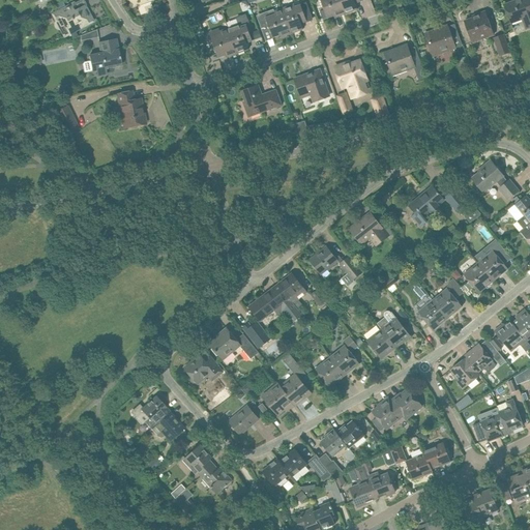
[(340,0),(320,0),(324,8),(327,18),(334,16),(335,18),(345,13),(340,0)]
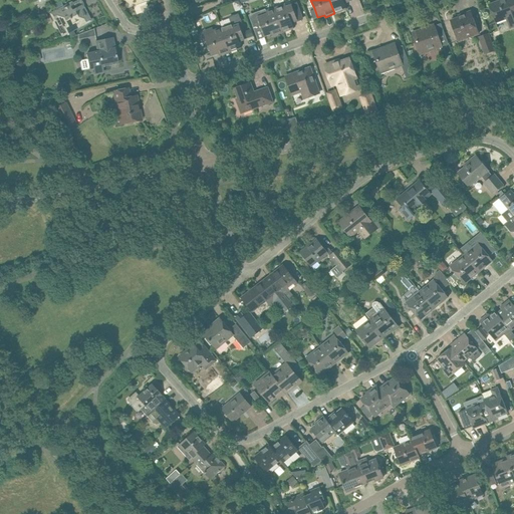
[(329,0),(334,13),(346,9),(344,3),(350,1),(349,0),(329,0)]
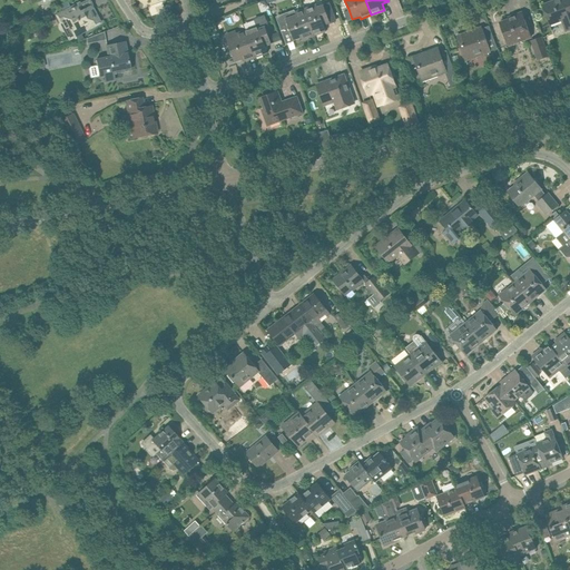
[(569,0),(554,0),(542,5),(549,23),(561,19),(564,31),(569,28),(569,0)]
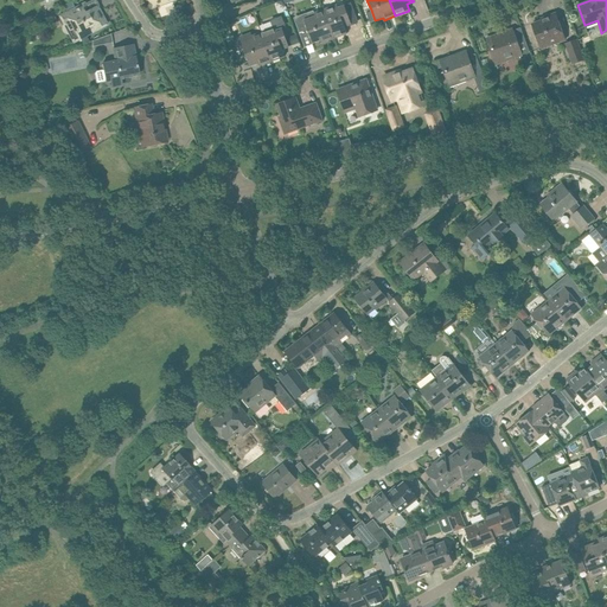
[(78,36),(87,32),(90,33),(95,31),(95,27),(103,23),(100,18),(103,17),(98,8),(94,12),(91,8),(87,11),(83,4),(61,17),(65,25),(71,21),(78,36)]
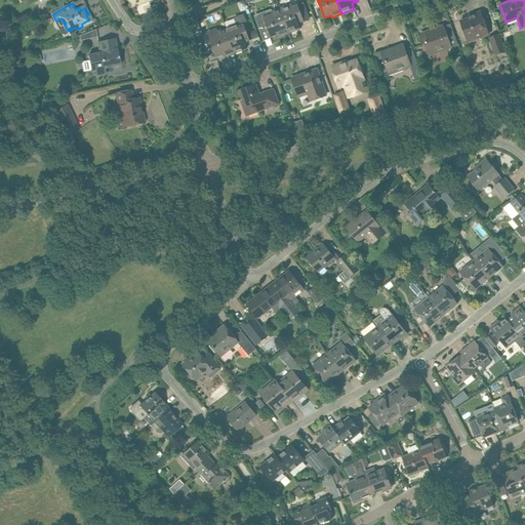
[(291,4),(279,8),(288,34),(300,29),(298,23),(304,21),(301,12),(300,11),(300,10),(298,4),(292,6),(291,4)]
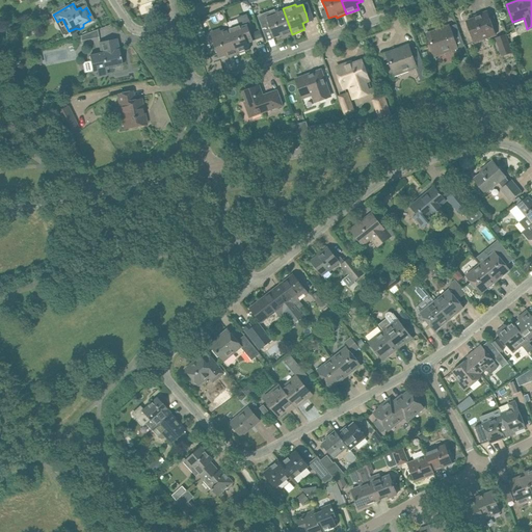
[(276,14),(259,20),(263,30),(264,32),(270,29),(273,37),(281,35),(282,37),(292,34),(283,8),(275,11),(276,14)]
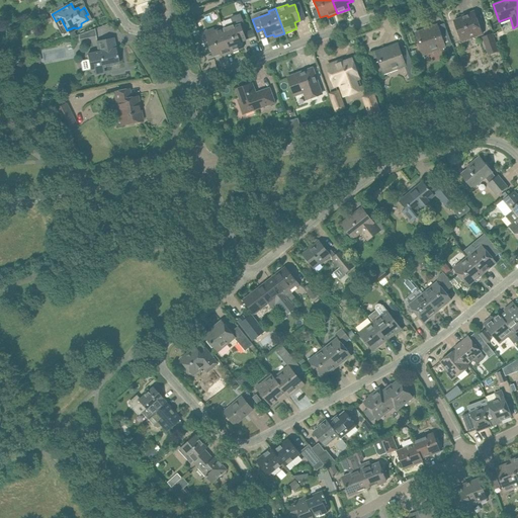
[(465,14),(465,16),(454,20),(461,40),(483,33),(478,20),(475,11),(465,14)]
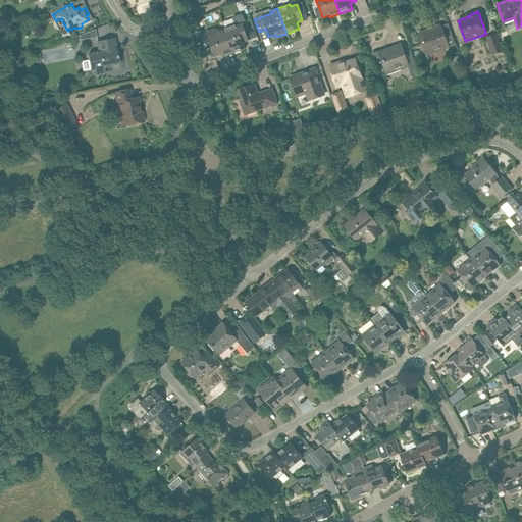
[(226,28),(223,29),(229,45),(232,53),(245,48),(243,42),(249,40),(245,31),(243,24),(246,23),(243,14),(232,17),(235,24),(226,28)]
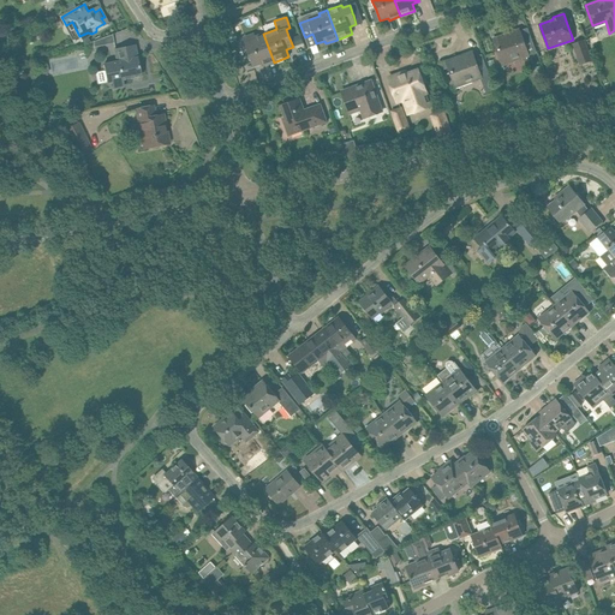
[(233,33),(231,24),(222,25),(226,35),(233,33)]
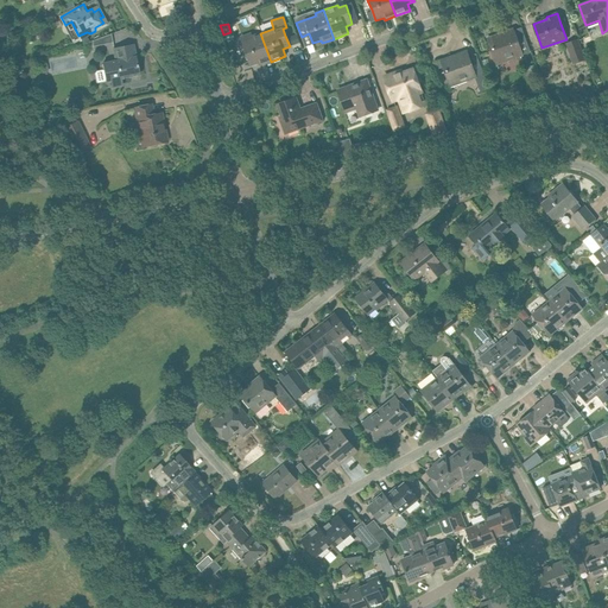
[(513,29),(487,38),(492,49),(496,64),(523,55),(523,54),(531,51),(526,37),(517,40),(513,29)]
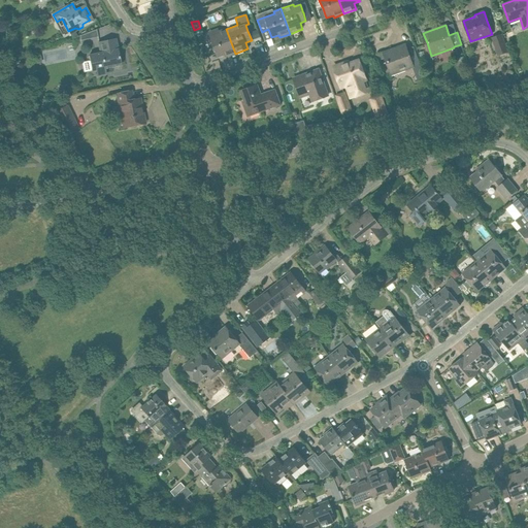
[(220,33),(210,37),(218,57),(225,55),(225,57),(235,54),(232,45),(226,29),(219,31),(220,33)]
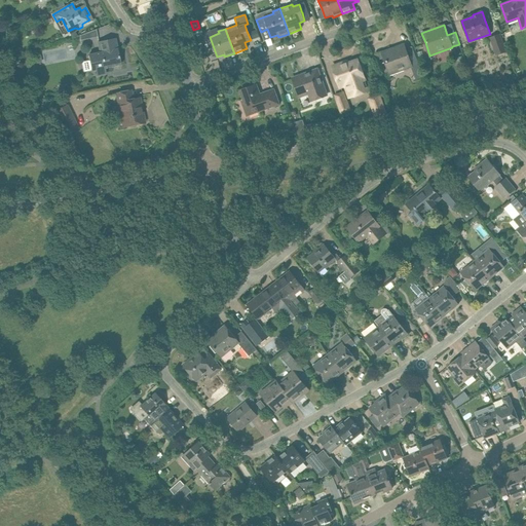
[(499,33),(489,37),(495,55),(505,51),(499,33)]
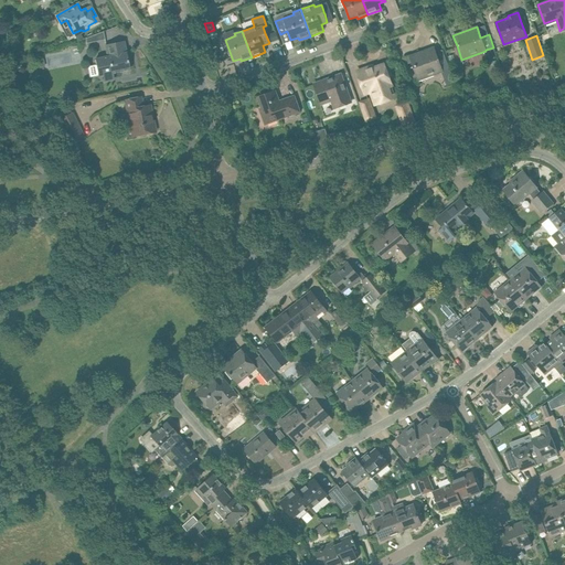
[(104,77),(104,81),(113,80),(112,73),(129,70),(124,42),(105,45),(108,57),(99,59),(96,60),(99,78),(104,77)]
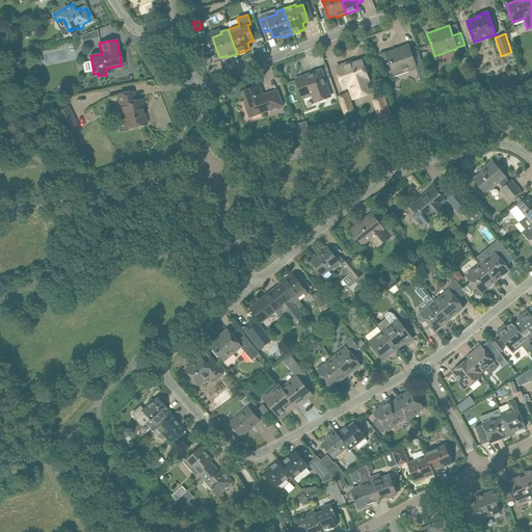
[(416,67),(411,54),(408,45),(380,55),(382,60),(388,58),(394,75),(416,67)]
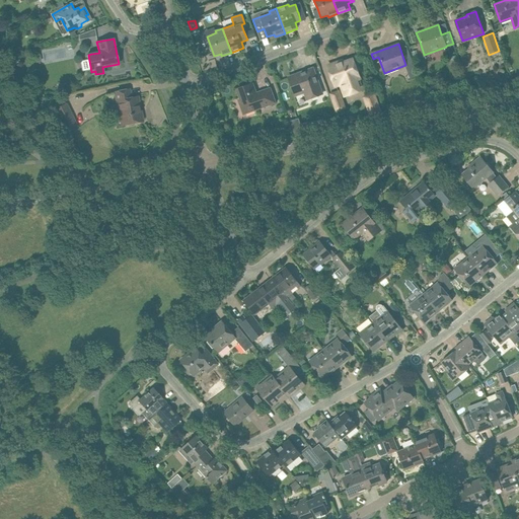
[(360,86),(358,80),(361,80),(353,59),(337,65),(336,63),(327,66),(336,87),(340,86),(344,97),(365,89),(364,85),(360,86)]
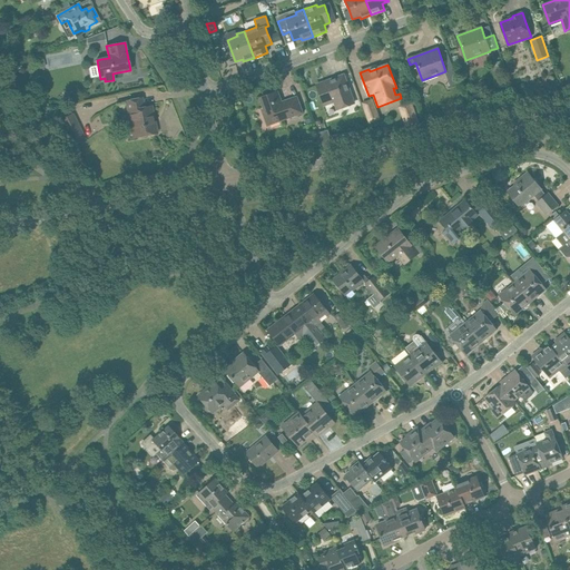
[(354,102),(347,85),(344,75),(316,85),(324,105),(332,101),(331,99),(336,97),(341,107),(354,102)]
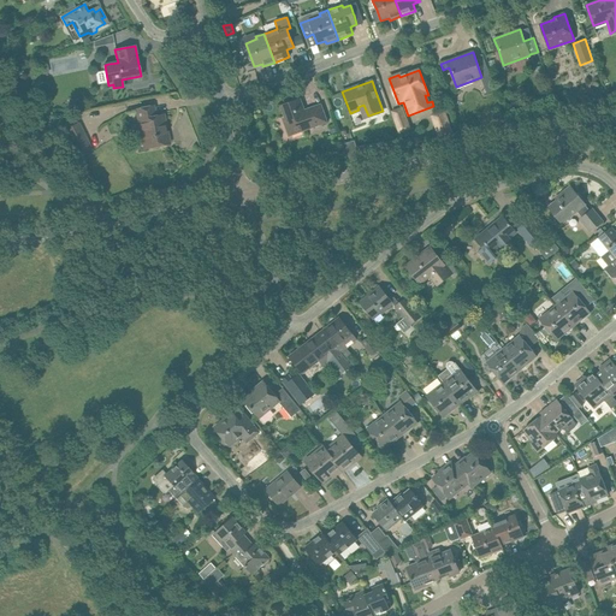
[(302,112),(297,100),(282,106),(291,131),(301,128),(302,130),(326,122),(320,105),(302,112)]
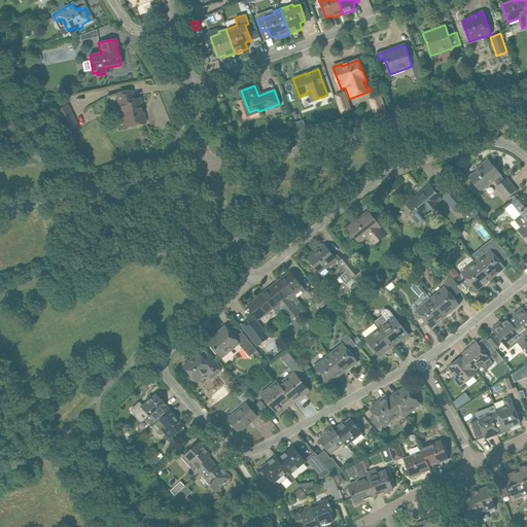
[(145,123),(140,98),(133,100),(131,91),(116,94),(119,110),(121,109),(126,127),(145,123)]
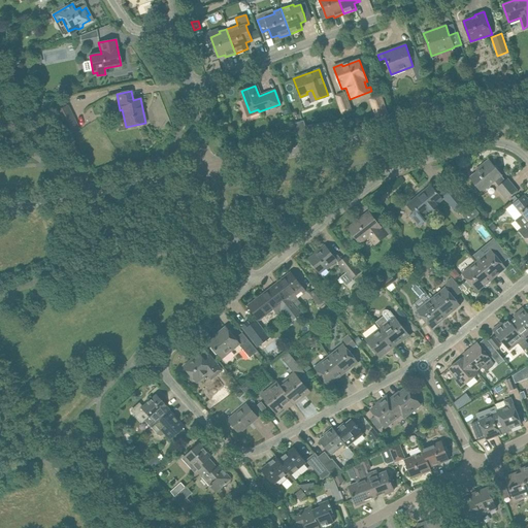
[(342,113),(352,109),(344,92),(335,95),(342,113)]
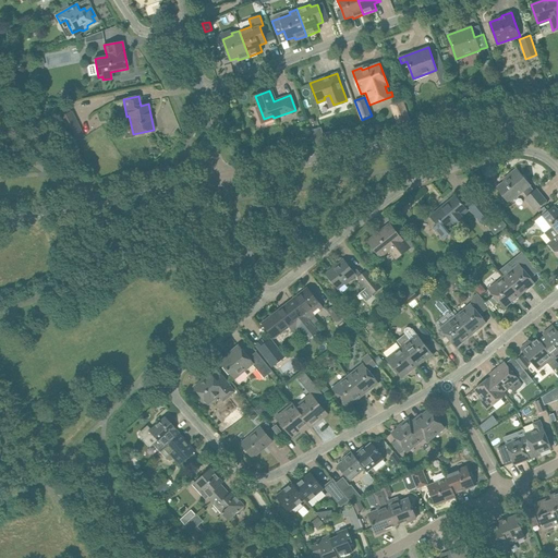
[(398,128),(411,123),(403,100),(390,105),(398,128)]
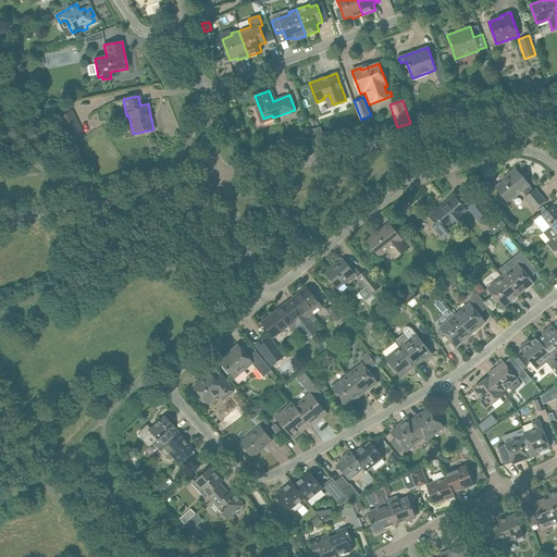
[(72,110),(54,119),(59,127),(62,125),(69,139),(82,132),(72,110)]
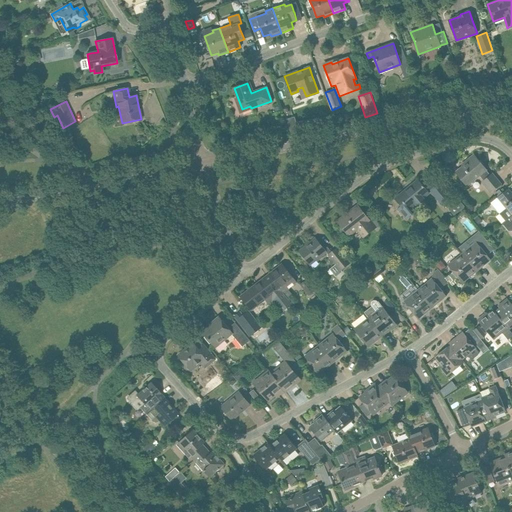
[(294,117),(286,120),(290,133),(299,132),(296,123),(295,120),(294,117)]
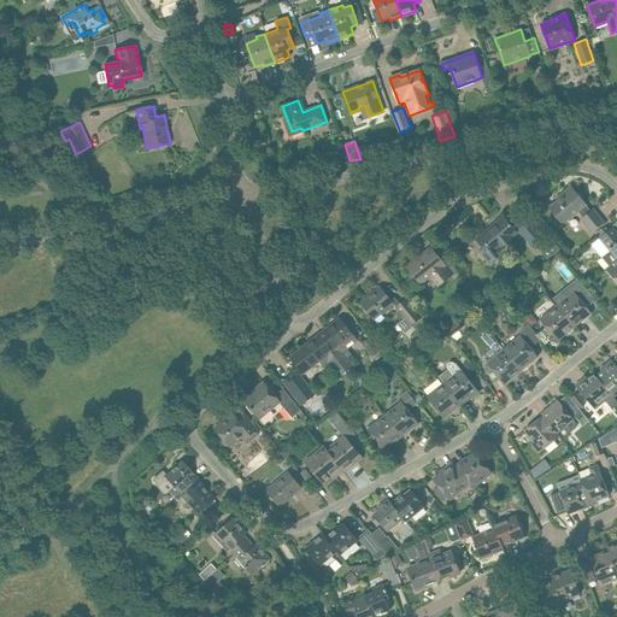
[(571,187),(562,194),(563,197),(550,207),(563,223),(579,211),(583,217),(581,219),(592,231),(604,222),(593,210),(592,211),(571,187)]
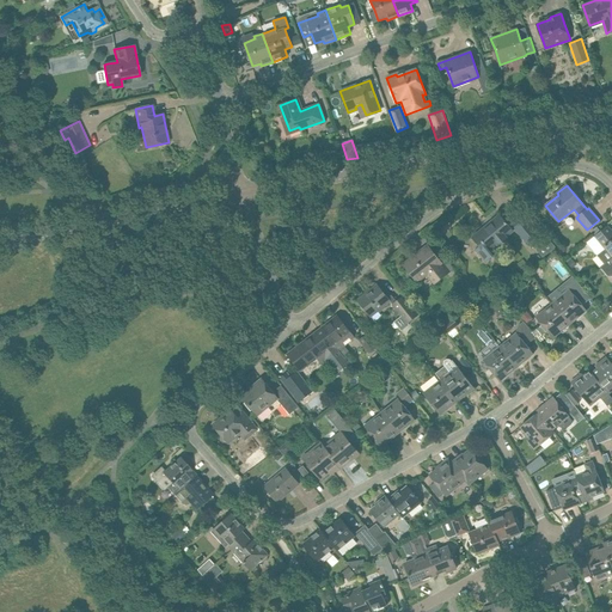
[(473,250),(484,263),(493,256),(489,250),(513,231),(500,215),(491,221),(494,222),(477,237),(476,234),(471,238),(478,246),(473,250)]
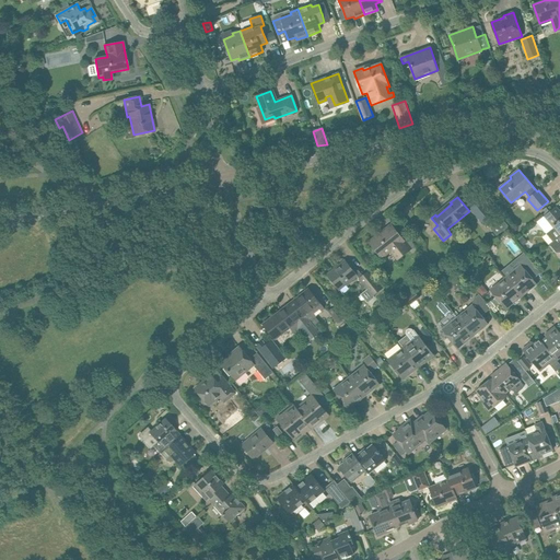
[(482,223),(492,214),(481,200),(471,209),(482,223)]
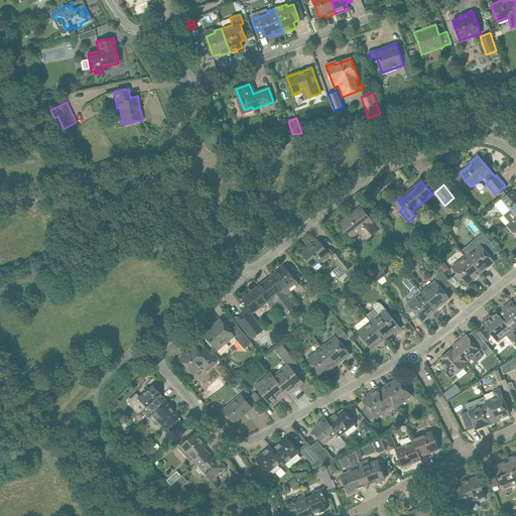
[(505,197),(501,200),(508,207),(510,210),(505,213),(505,217),(509,223),(515,218),(515,194),(512,189),(506,196),(505,197)]
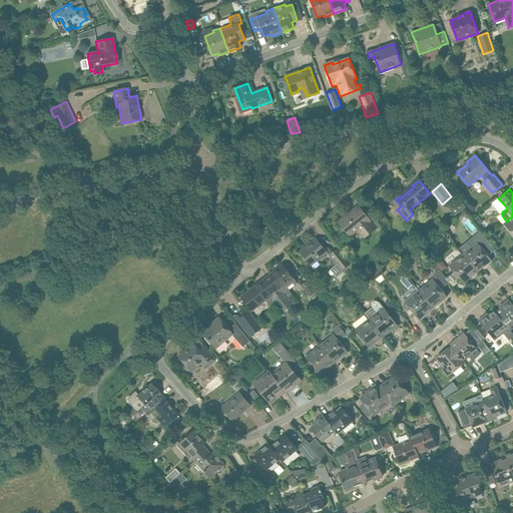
[(455,216),(466,207),(460,200),(449,209),(455,216)]
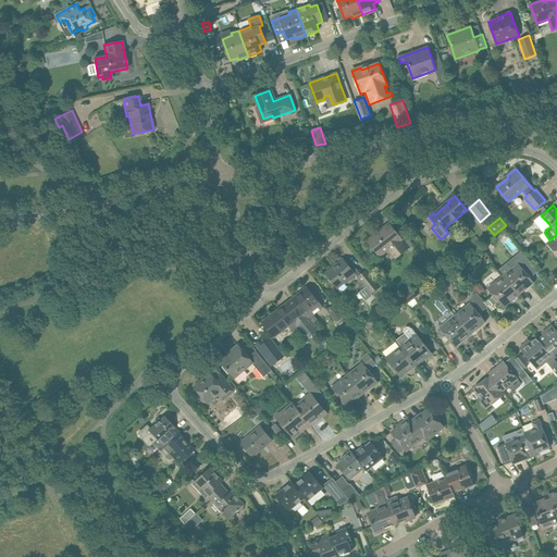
[(401,238),(396,232),(390,223),(367,240),(379,257),(388,249),(396,259),(407,250),(399,240),(401,238)]
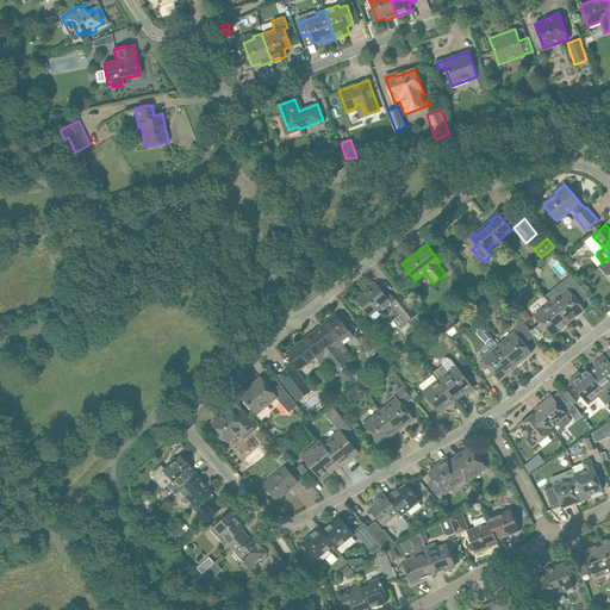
[(609,257),(602,263),(598,267),(605,274),(609,274),(609,257)]
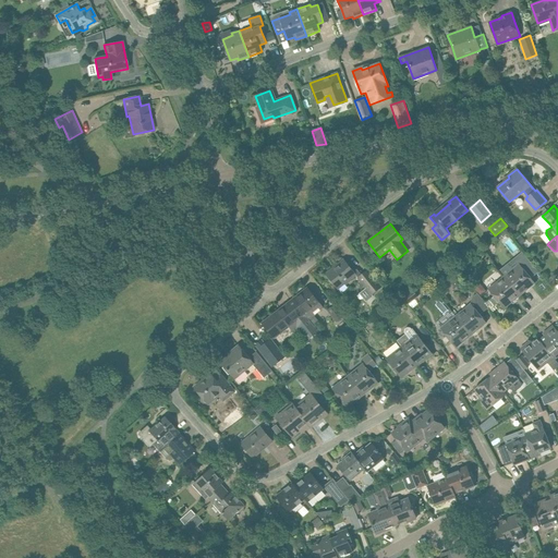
[(420,245),(415,249),(433,270),(438,267),(420,245)]
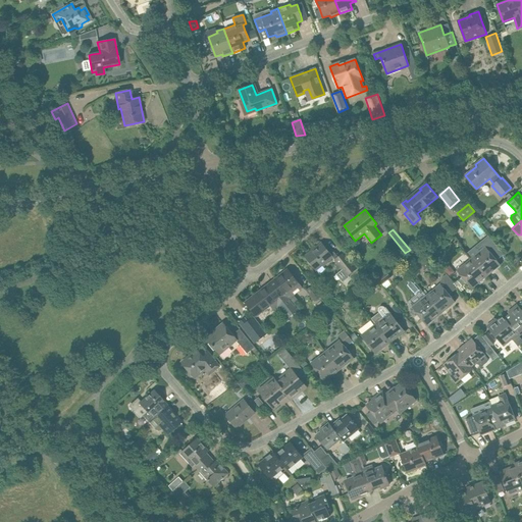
[(321,243),(305,256),(309,261),(308,262),(311,266),(312,265),(316,271),(323,265),(324,266),(328,263),(327,262),(332,258),(334,260),(338,257),(333,252),(330,254),(327,251),(321,243)]
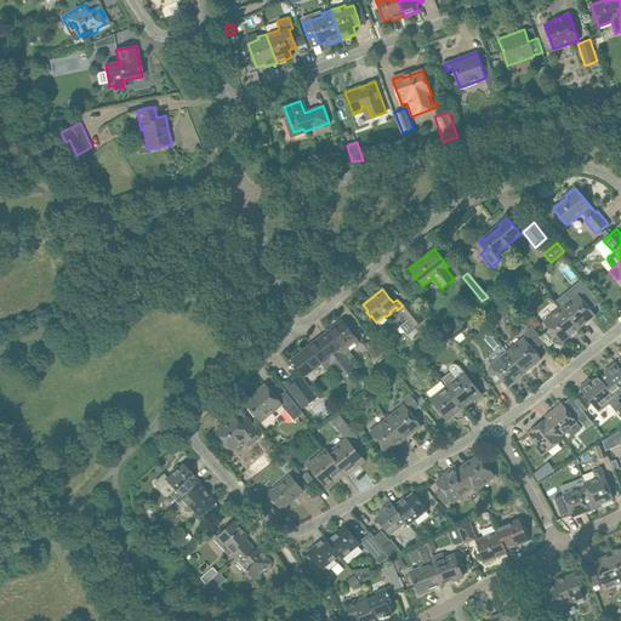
[(577,294),(560,307),(579,329),(588,320),(585,315),(592,311),(588,307),(597,300),(590,290),(581,297),(577,294)]
